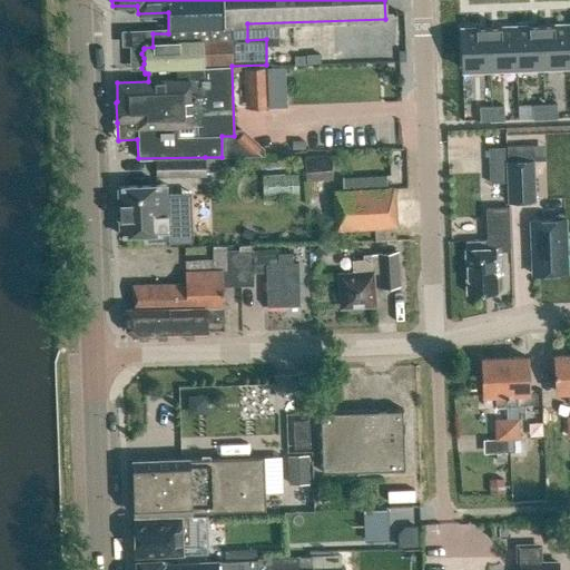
[(568,21),(541,22),(542,62),(569,61),(568,21)]
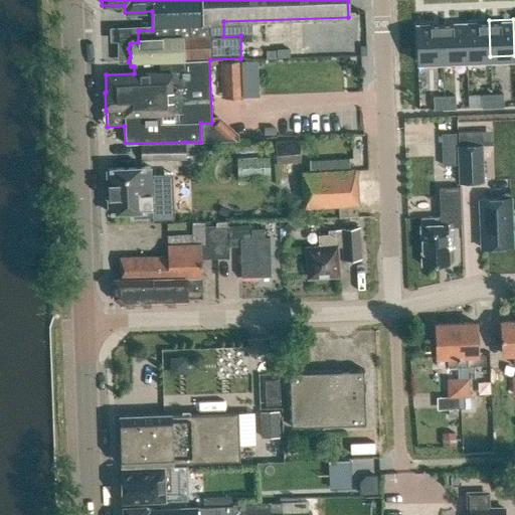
[(489,20),(465,21),(467,57),(490,56),(489,20)]
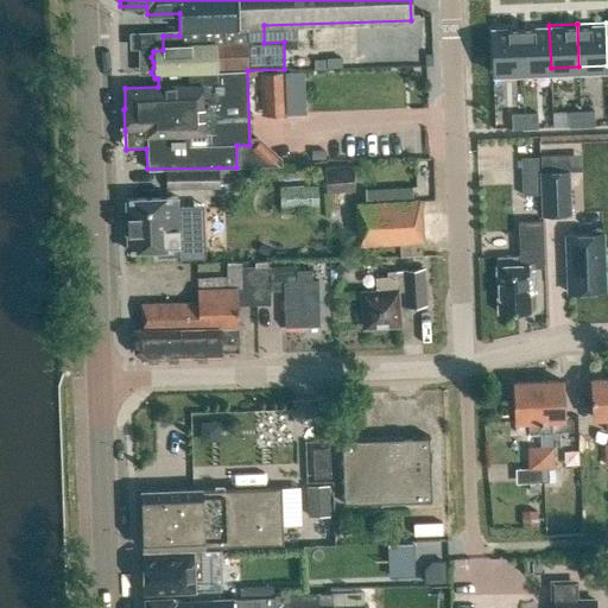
[(549,25),(520,26),(523,69),(551,68),(549,25)]
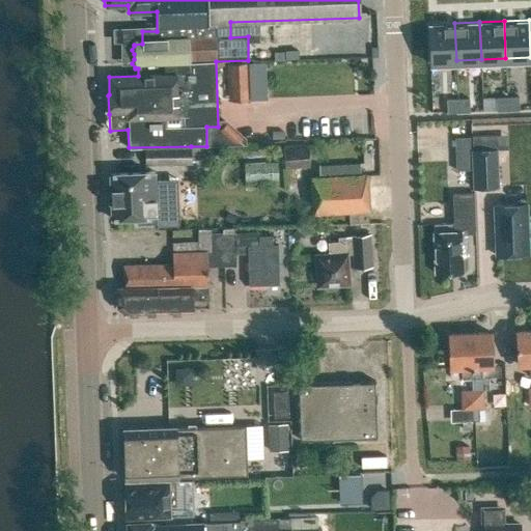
[(454,23),(429,24),(430,61),(456,60),(454,23)]
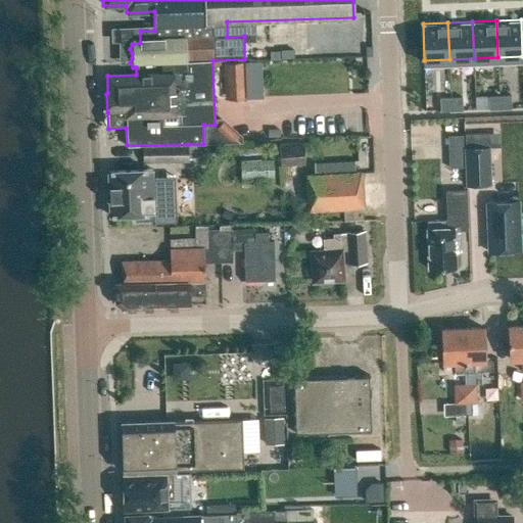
[(223,62),(225,99),(246,98),(245,61),(223,62)]
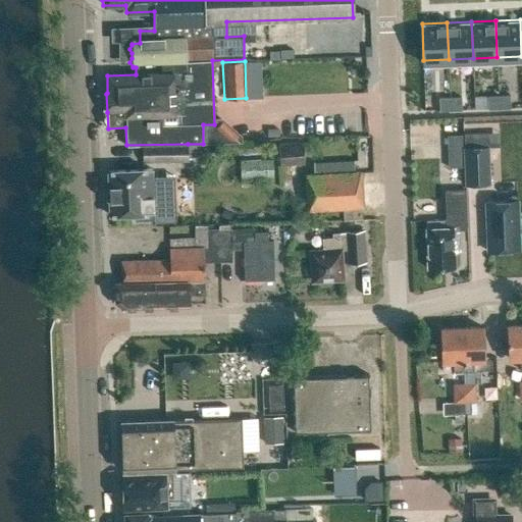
[(510,95),(499,96),(499,109),(510,109),(510,95)]
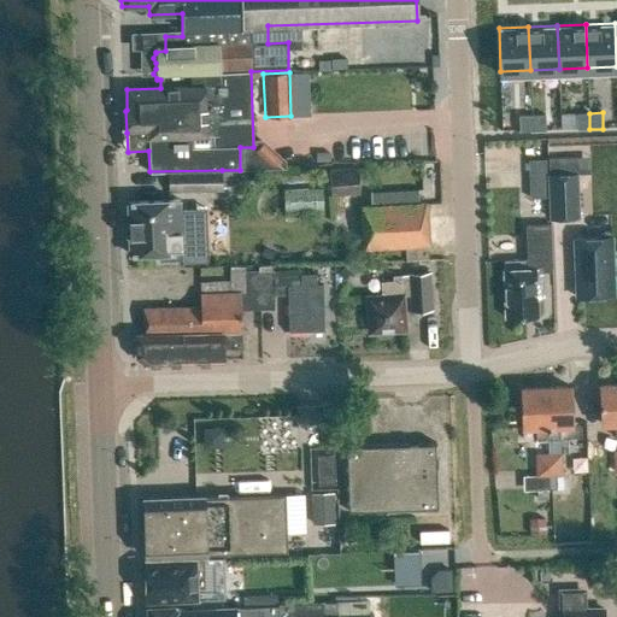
[(589,113),(576,113),(576,129),(589,129),(589,113)]
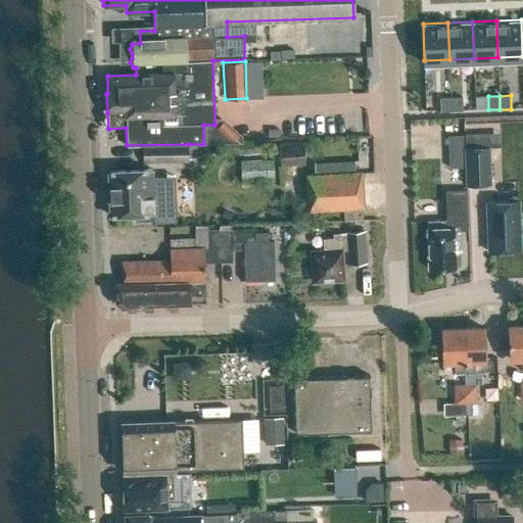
[(462,97),(450,98),(452,111),(463,110),(462,97)]
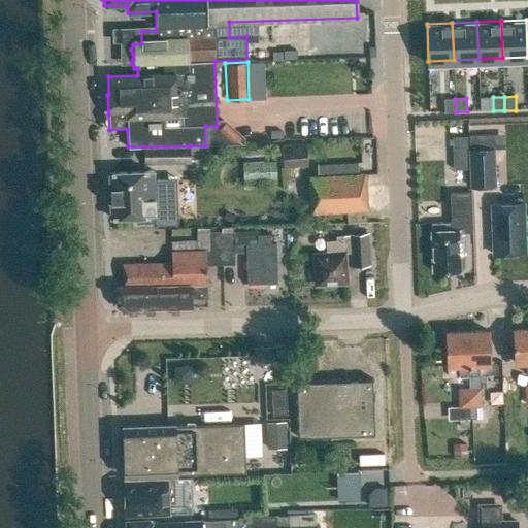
[(455,99),(443,99),(444,112),(456,112),(455,99)]
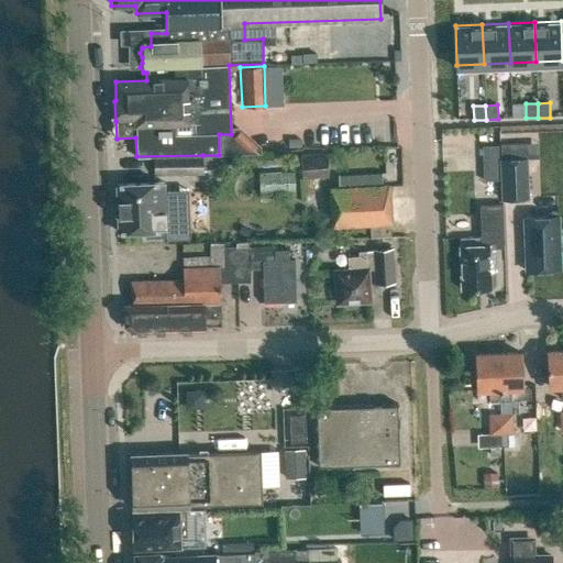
[(499,158),(500,200),(528,199),(527,158),(538,158),(537,143),(500,144),(500,158),(499,158)]
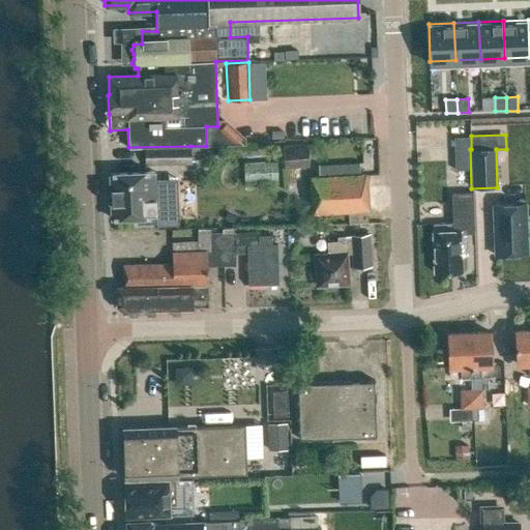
[(283,146),(284,168),(310,167),(308,145),(283,146)]
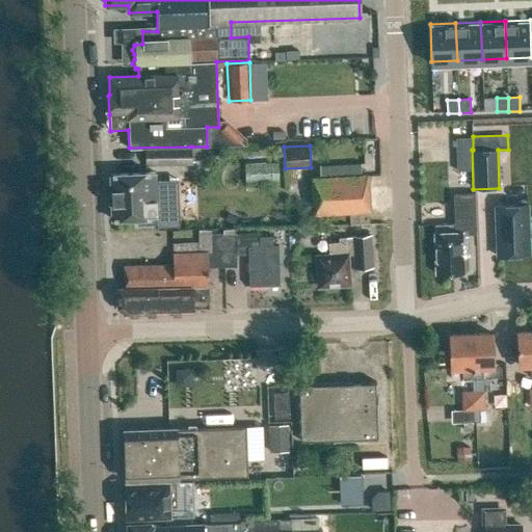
[(143,151),(144,166),(191,165),(190,150),(143,151)]
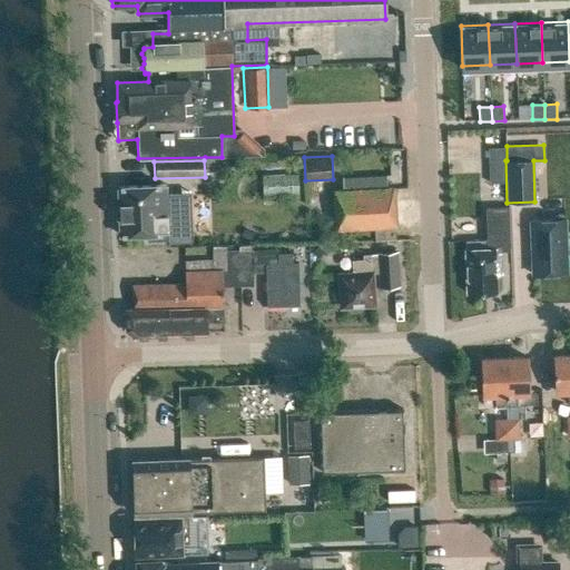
[(490,180),(505,179),(504,163),(490,163),(490,180)]
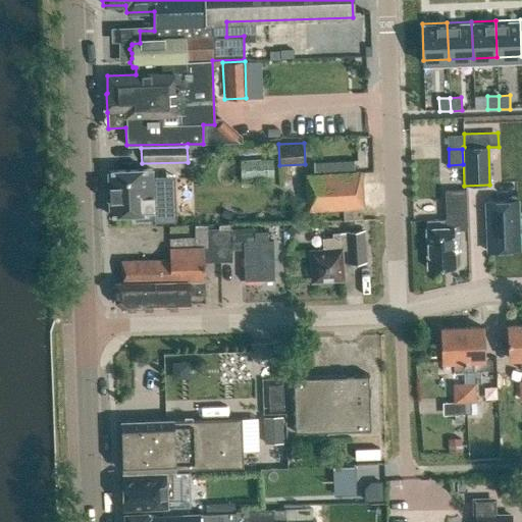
[(268,158),(235,160),(237,178),(269,176),(268,158)]
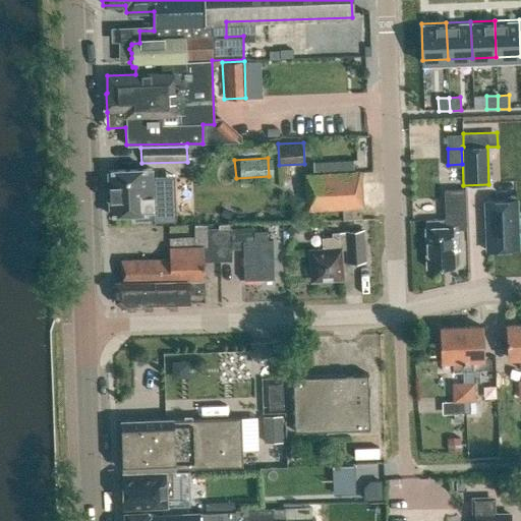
[(151,170),(107,171),(109,215),(133,214),(133,220),(153,220),(153,223),(161,222),(182,222),(181,195),(175,196),(174,185),(160,185),(152,186),(151,170)]
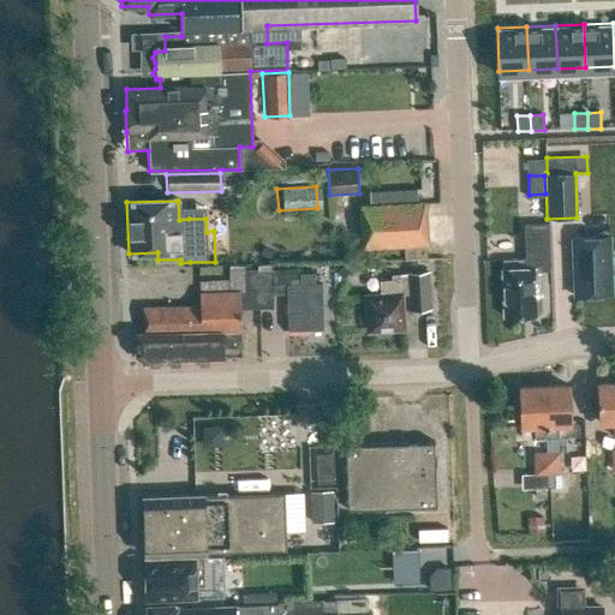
[(424,203),(360,207),(362,248),(404,245),(405,260),(427,260),(424,203)]
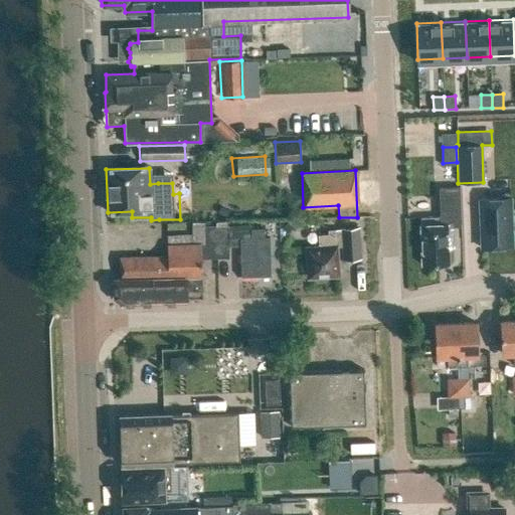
[(420,227),(419,227),(420,267),(448,266),(447,249),(452,248),(452,228),(459,227),(458,189),(438,190),(439,218),(419,219),(420,227)]
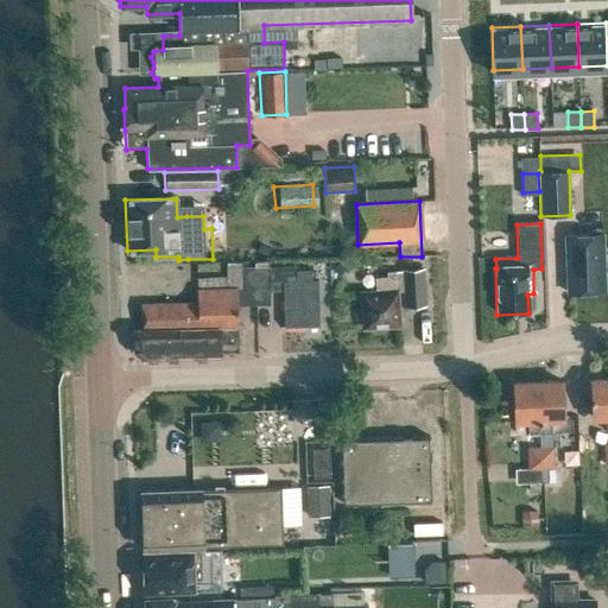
[(564,236),(567,293),(605,292),(602,235),(564,236)]
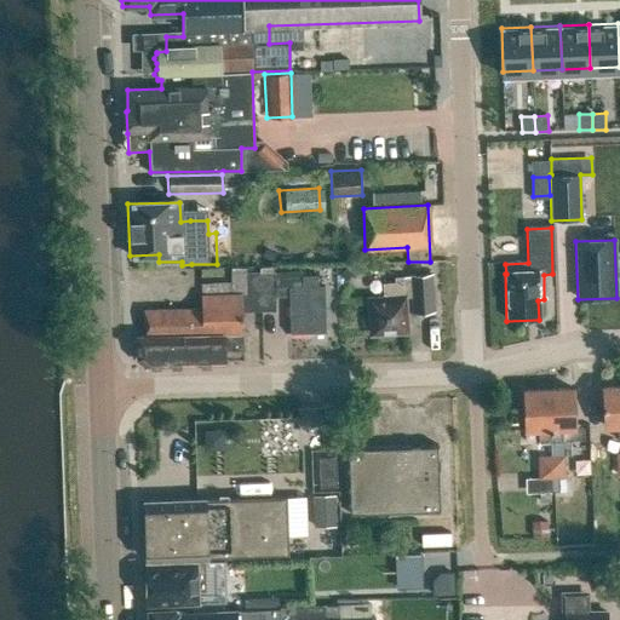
[(275,271),(259,273),(260,313),(275,313),(275,297),(288,297),(290,334),(326,333),(325,286),(319,286),(319,276),(302,276),(302,287),(288,287),(275,287),(275,271)]
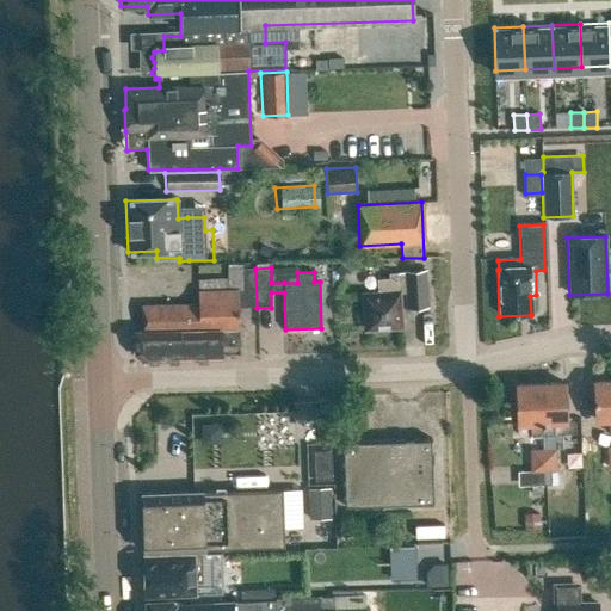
[(141,332),(135,332),(135,352),(142,359),(186,358),(189,360),(193,360),(196,358),(220,357),(220,346),(239,345),(238,308),(257,308),(255,269),(241,269),(242,290),(198,291),(198,304),(141,307),(141,332)]
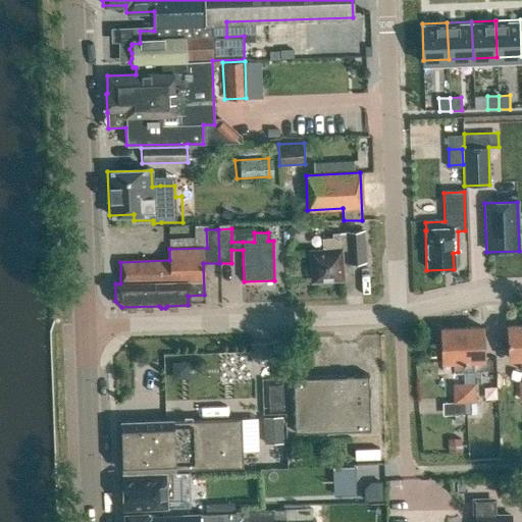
[(345,233),(347,263),(365,261),(363,232),(345,233)]
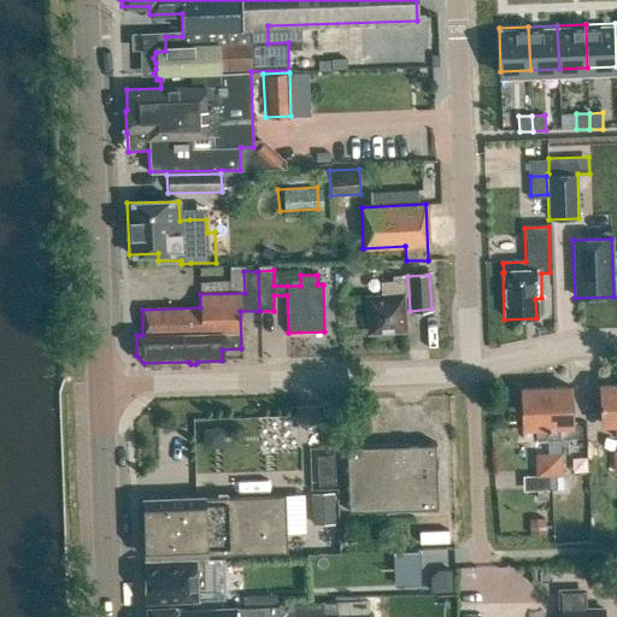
[(393,277),(393,282),(381,282),(382,298),(366,298),(369,333),(374,333),(374,335),(383,334),(383,333),(404,330),(400,276),(393,277)]
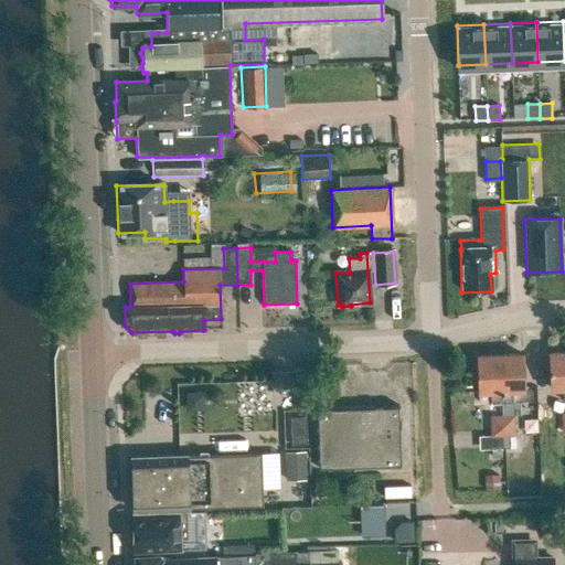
[(564,353),(548,354),(550,390),(562,388),(562,402),(564,402),(564,353)]
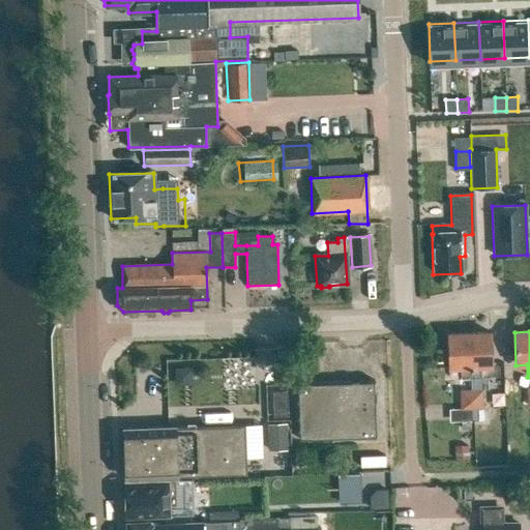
[(469,333),(448,334),(448,367),(460,367),(461,380),(470,380),(469,333)]
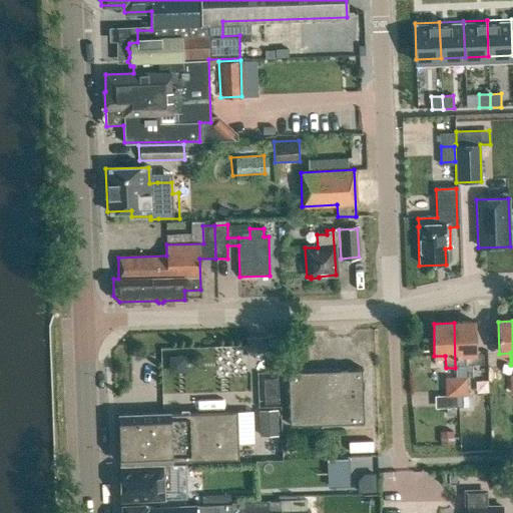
[(474,323),(454,323),(455,368),(464,367),(464,355),(475,355),(474,323)]
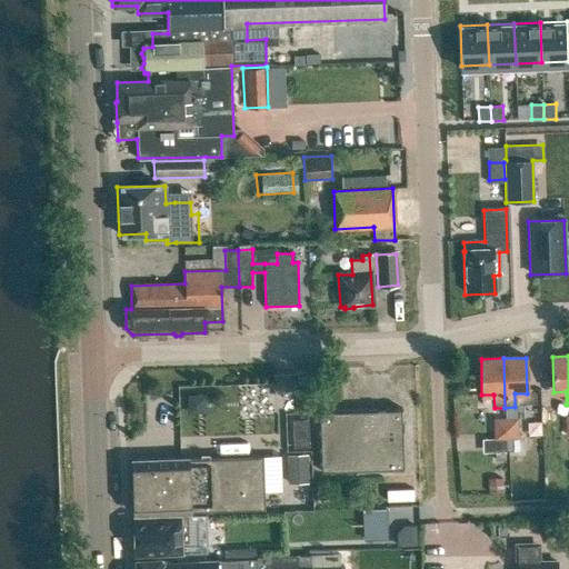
[(401,410),(318,412),(320,472),(402,470),(401,410)]
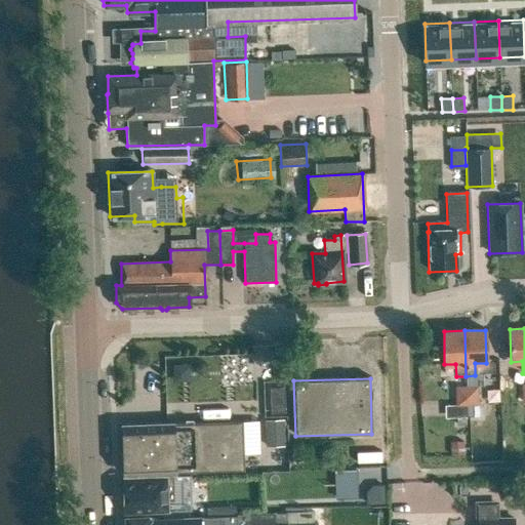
[(478,404),(477,385),(466,386),(467,405),(478,404)]
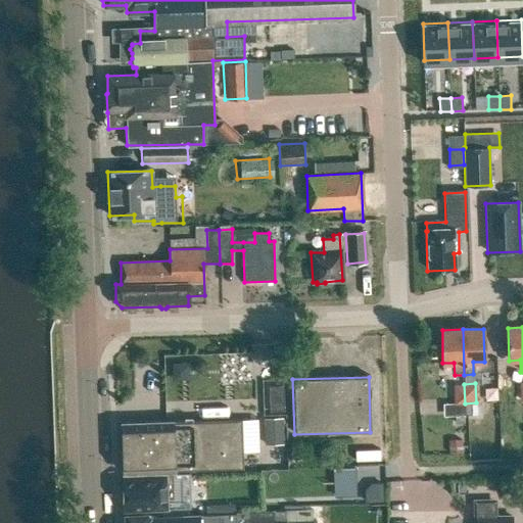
[(464,384),(453,384),(454,403),(465,403),(464,384)]
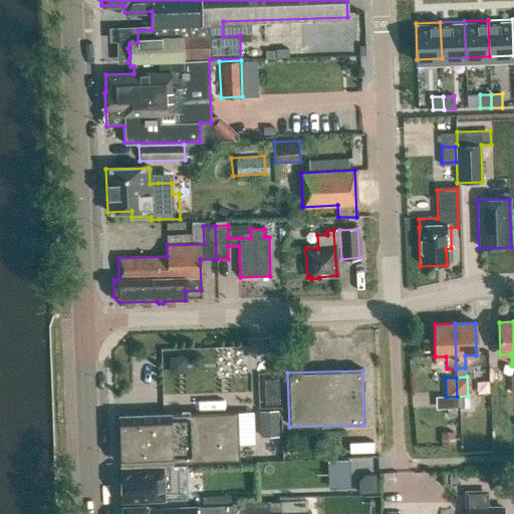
[(278,379),(264,380),(264,406),(279,405),(278,379)]
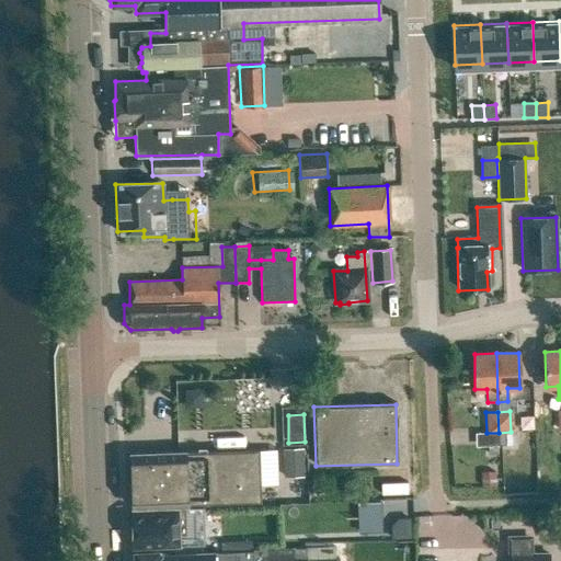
[(301,447),(283,448),(284,476),(302,474),(301,447)]
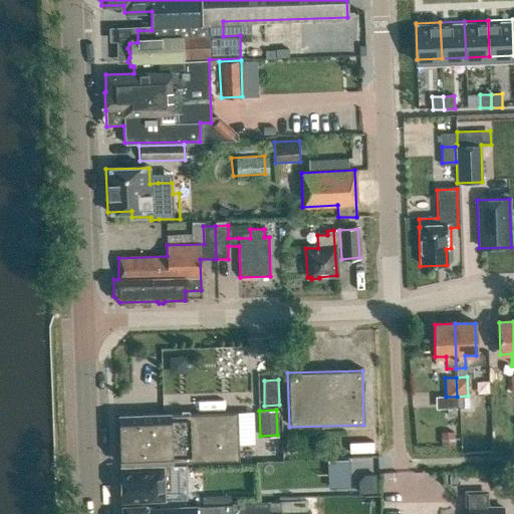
[(119,416),(121,465),(239,460),(238,412),(119,416)]
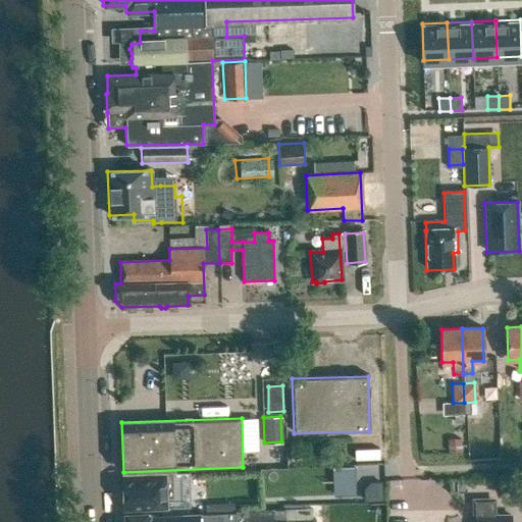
[(461,438),(448,439),(448,453),(462,452),(461,438)]
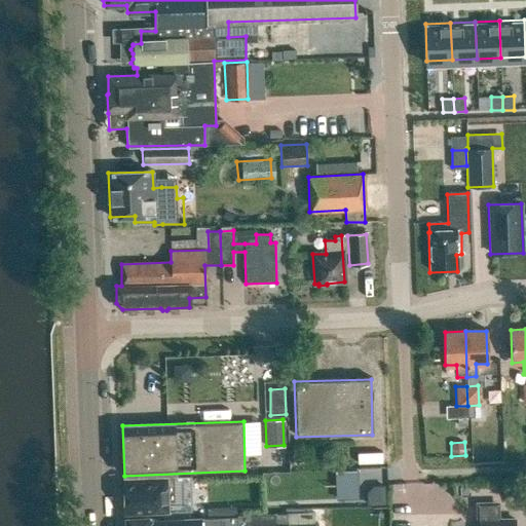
[(173,491),(173,483),(177,482),(177,478),(166,479),(166,477),(123,479),(124,513),(167,512),(166,491),(173,491)]
